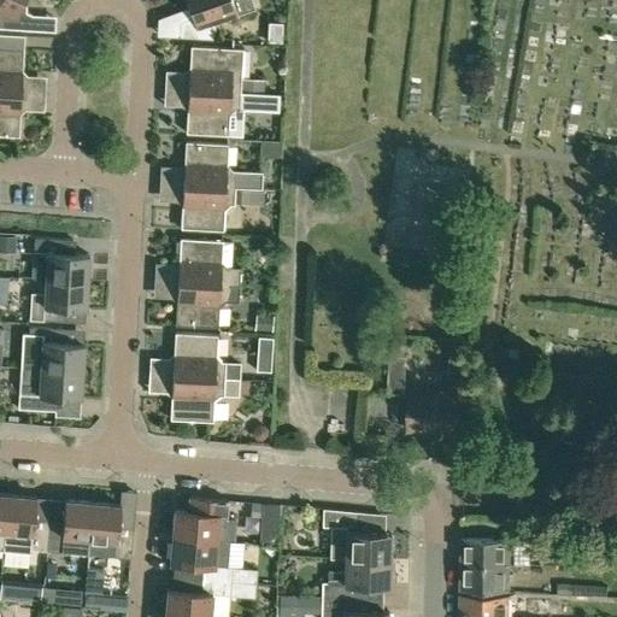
[(0,0),(0,28),(29,30),(30,13),(21,10),(23,0),(0,0)]
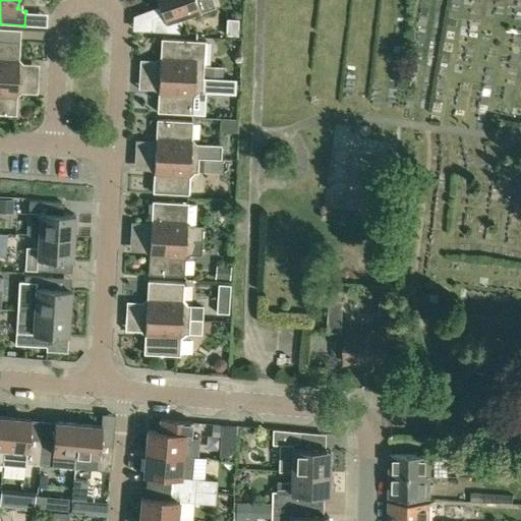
[(151,32),(179,32),(181,32),(181,19),(191,15),(214,7),(211,0),(156,0),(159,6),(161,15),(152,18),(151,32)]
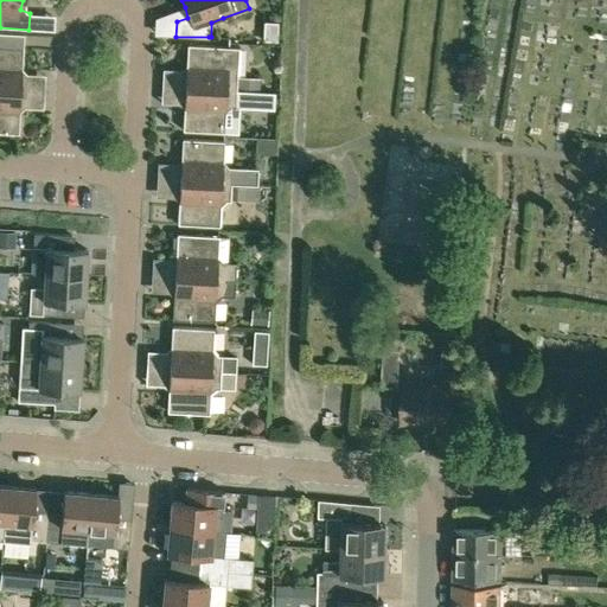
[(262,23),(262,30),(262,40),(276,42),(278,23),(262,23)]
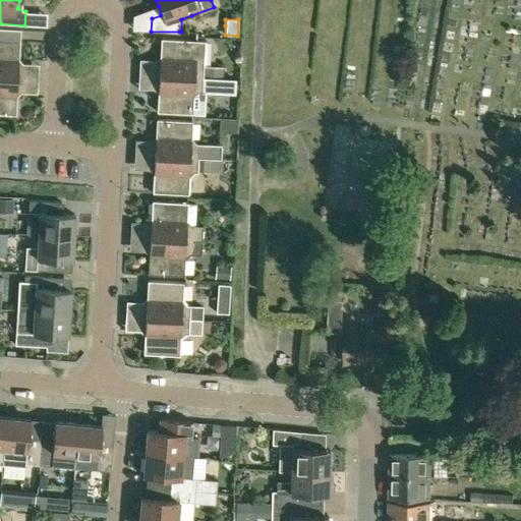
[(0,76),(17,77),(19,30),(0,27),(0,76)]
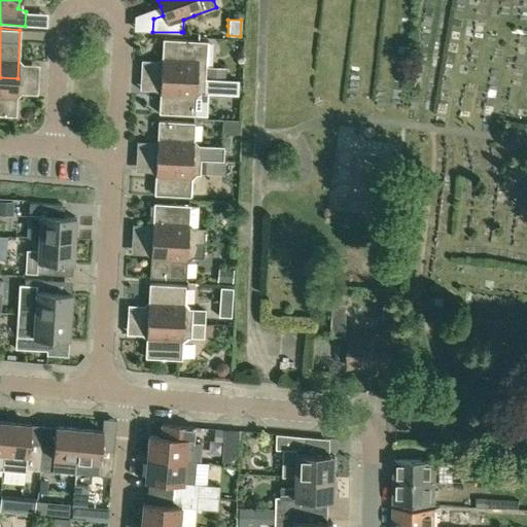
[(162,39),(161,76),(205,78),(206,67),(206,64),(207,41),(162,39)]
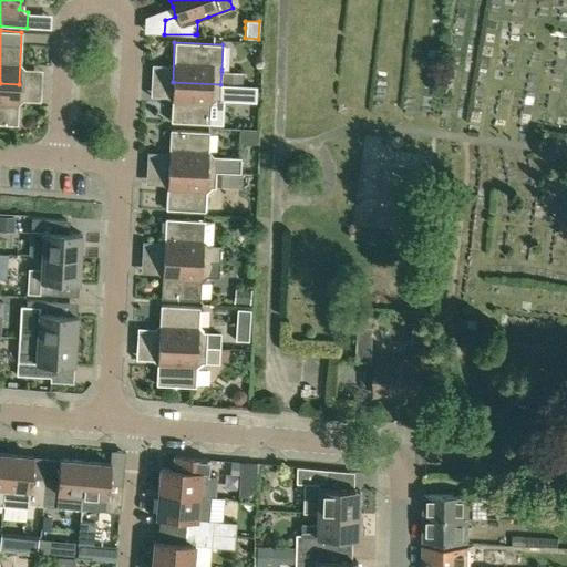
[(222,72),(220,84),(243,85),(243,73),(222,72)]
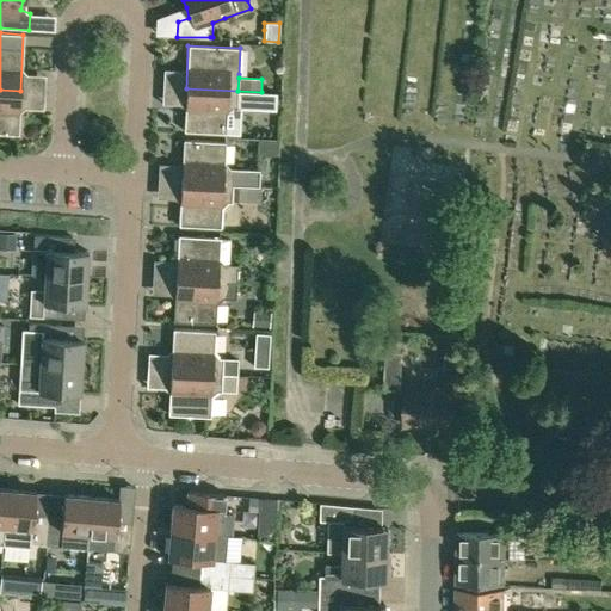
[(186,88),(185,110),(184,131),(226,134),(227,113),(233,107),(236,107),(238,91),(186,88)]
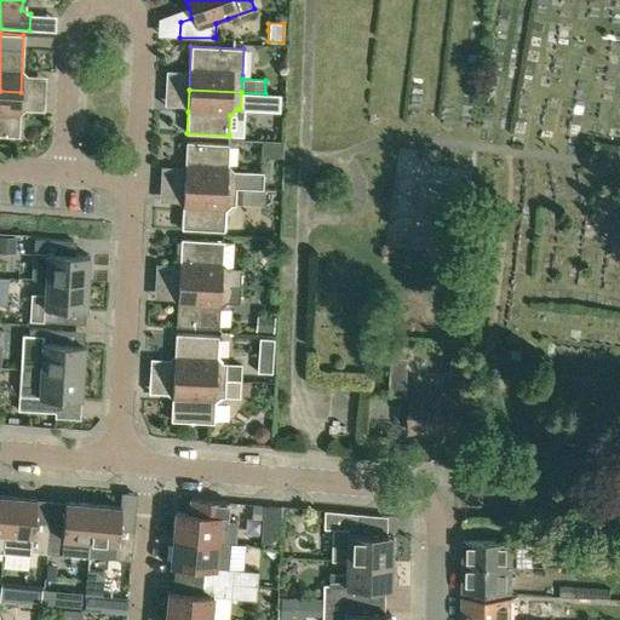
[(0,136),(19,137),(21,92),(0,91),(0,136)]
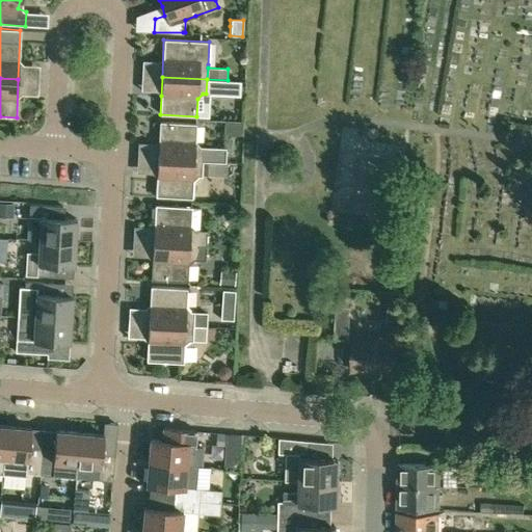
[(227,80),(225,96),(240,97),(241,81),(227,80)]
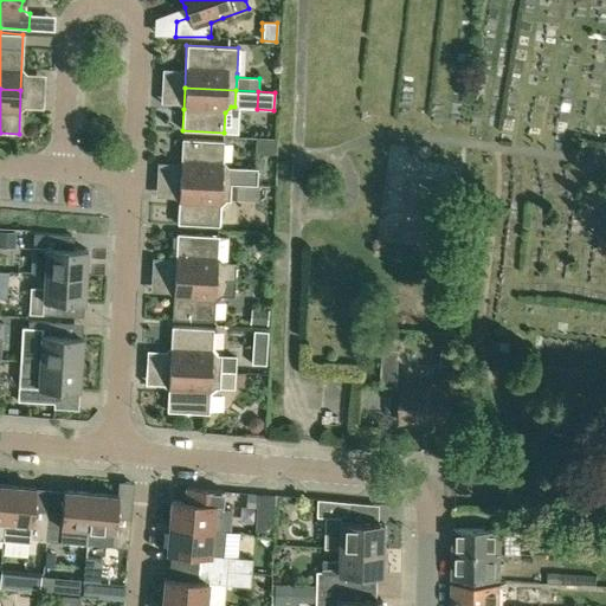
[(181,139),(180,181),(231,184),(257,185),(258,169),(226,168),(221,161),(223,141),(181,139)]
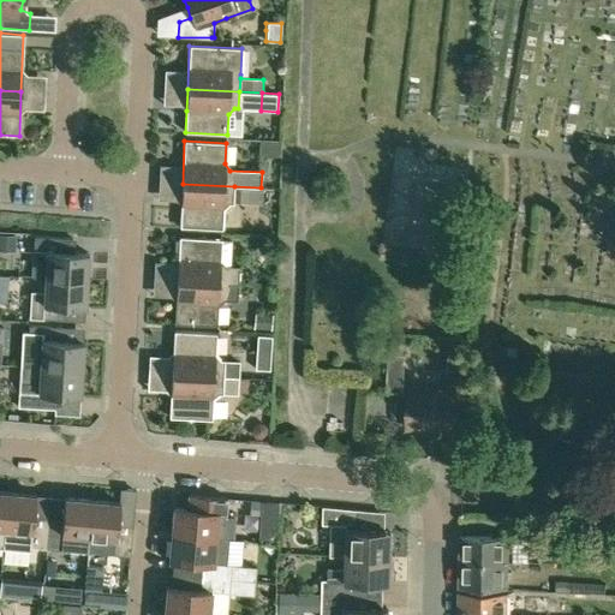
[(272,142),(270,156),(280,156),(281,142),(272,142)]
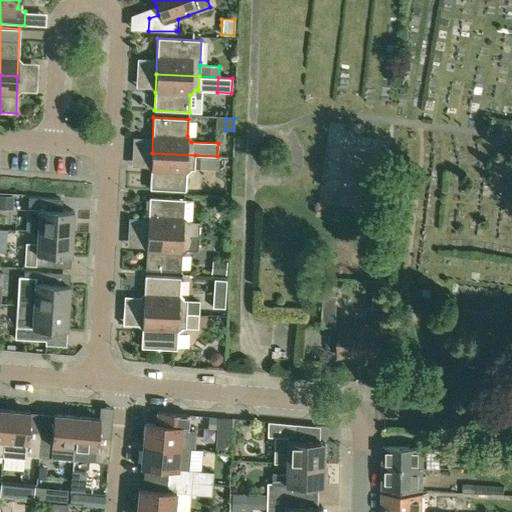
[(219,156),(217,156),(195,155),(152,153),(150,190),(184,191),(185,173),(191,169),(219,171),(219,156)]
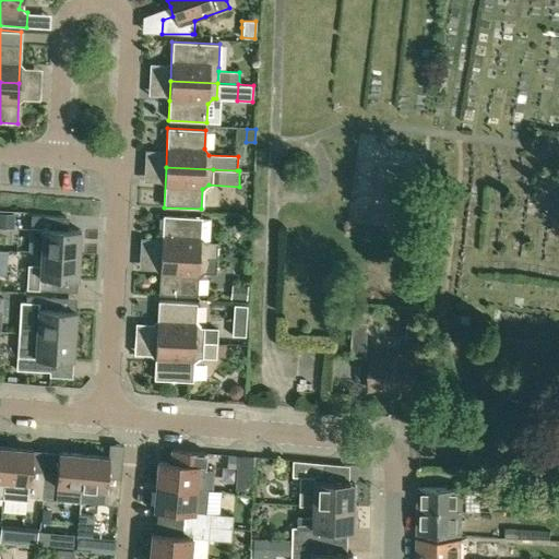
[(0,228),(10,229),(12,211),(0,210),(0,228)]
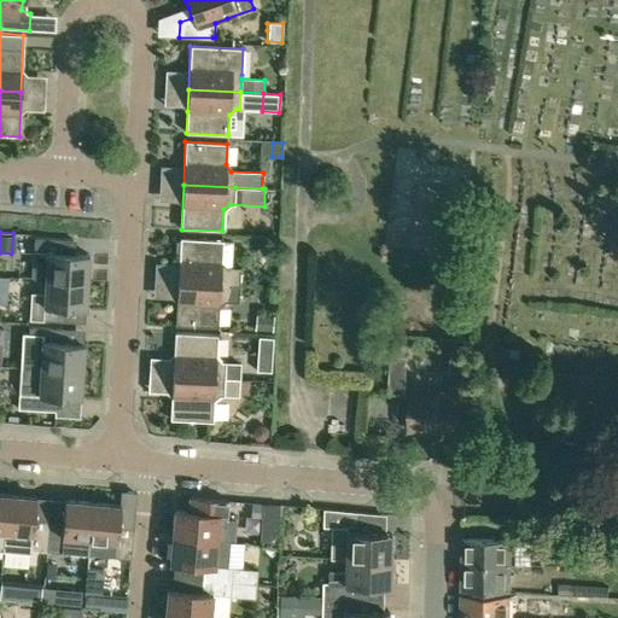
[(87,283),(89,255),(71,254),(73,238),(33,235),(30,279),(45,279),(87,283)]
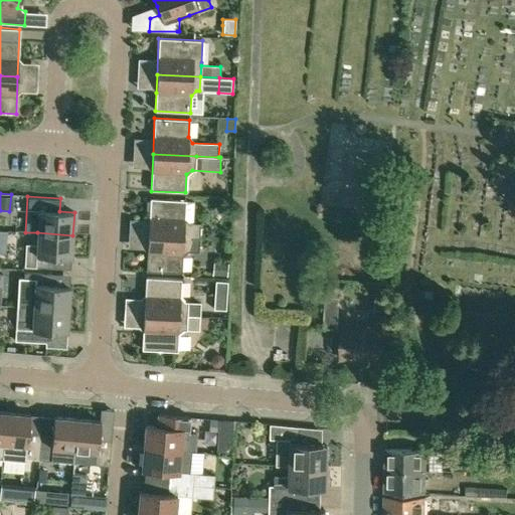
[(148,235),(191,237),(199,237),(200,223),(192,222),(193,201),(185,199),(150,198),(148,235)]
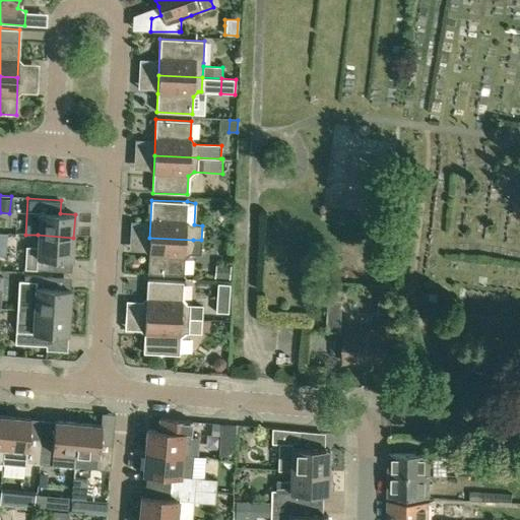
[(72,258),(73,238),(38,235),(37,247),(24,246),(23,268),(51,270),(51,257),(72,258)]
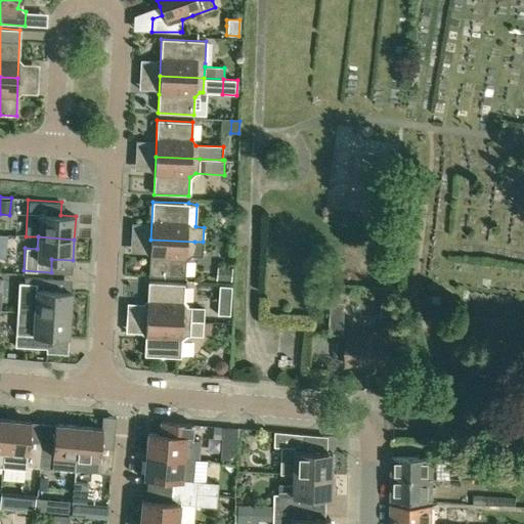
[(150,239),(149,258),(149,277),(183,278),(184,259),(190,255),(202,256),(203,242),(194,242),(150,239)]
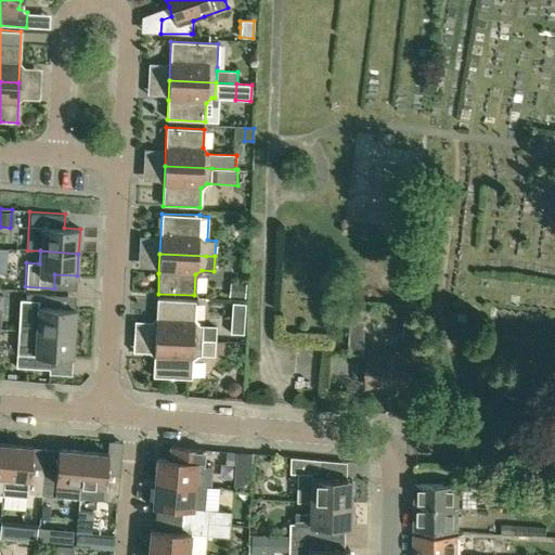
[(53,308),(54,295),(25,293),(24,310),(25,314),(28,318),(33,319),(36,319),(36,332),(74,334),(75,309),(53,308)]
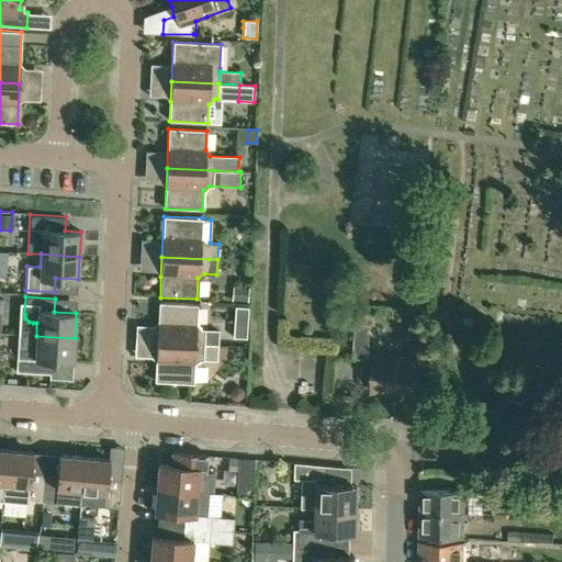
[(159,303),(157,343),(204,346),(204,329),(200,329),(195,324),(197,305),(159,303)]
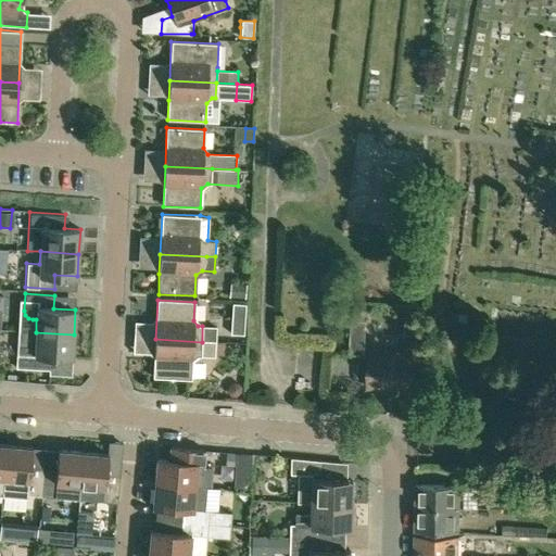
[(245,321),(232,320),(231,333),(244,335),(245,321)]
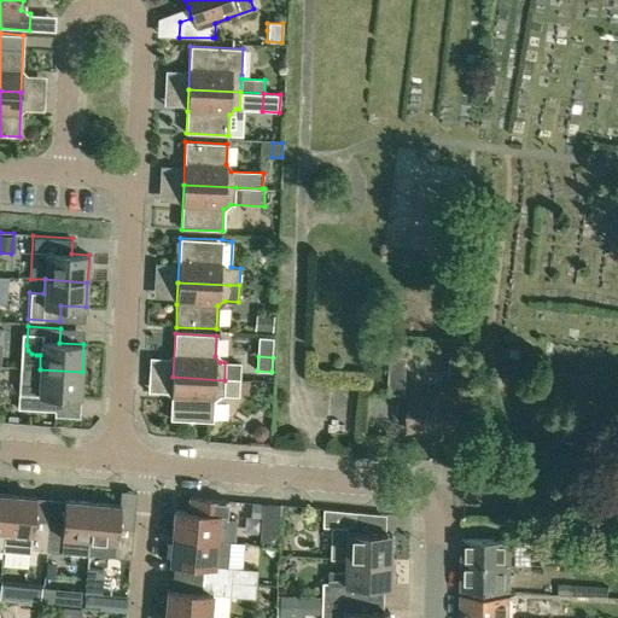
[(389,359),(388,384),(388,395),(404,395),(406,360),(389,359)]
